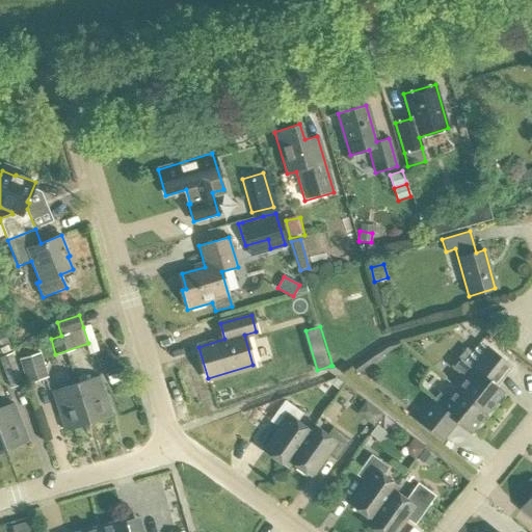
[(5,333),(0,334),(0,346),(8,343),(5,333)]
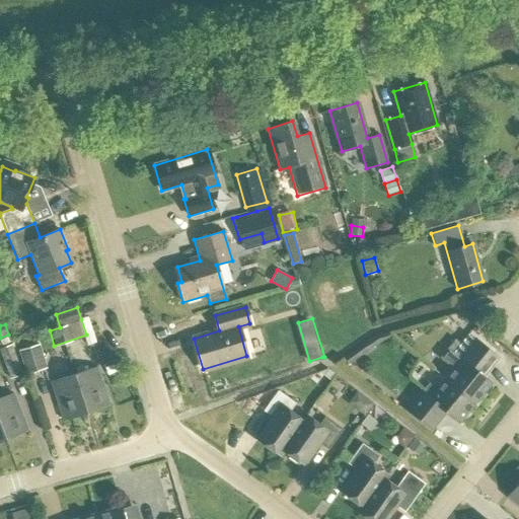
[(344,358),(348,365),(379,342),(389,339),(388,332),(376,336),(344,358)]
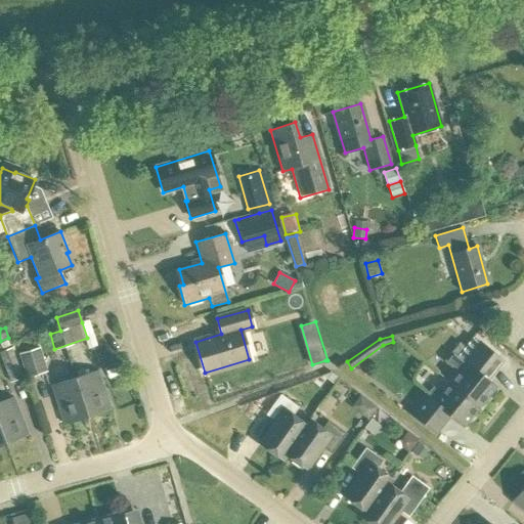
[(457,373),(449,383),(478,406),(494,386),(478,373),(485,363),(459,343),(443,361),(457,373)]
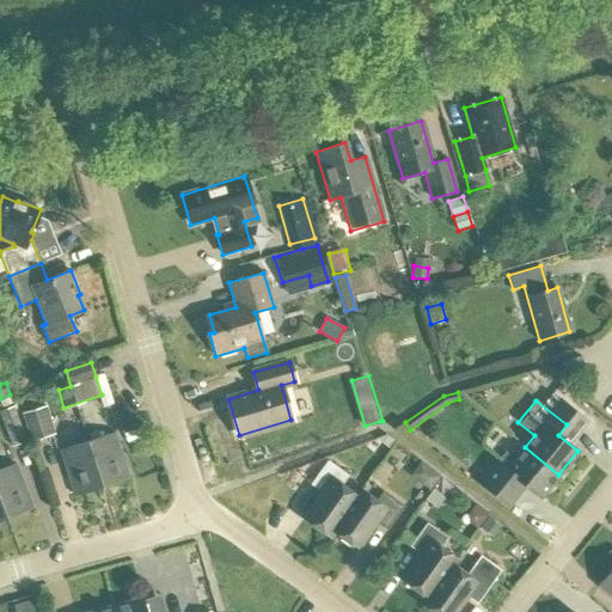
[(54,434),(46,405),(22,412),(30,441),(54,434)]
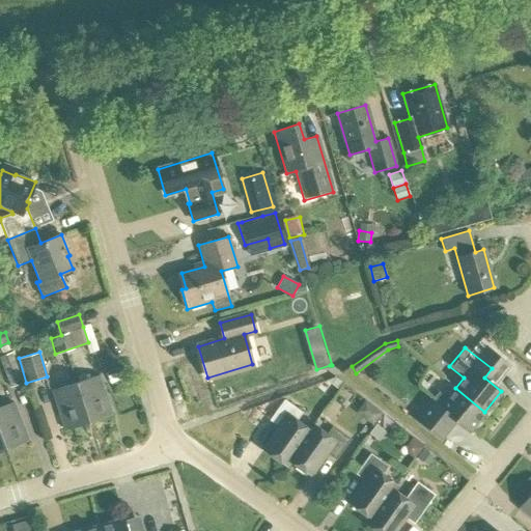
[(0,357),(0,361),(10,388),(23,383),(11,353),(0,357)]
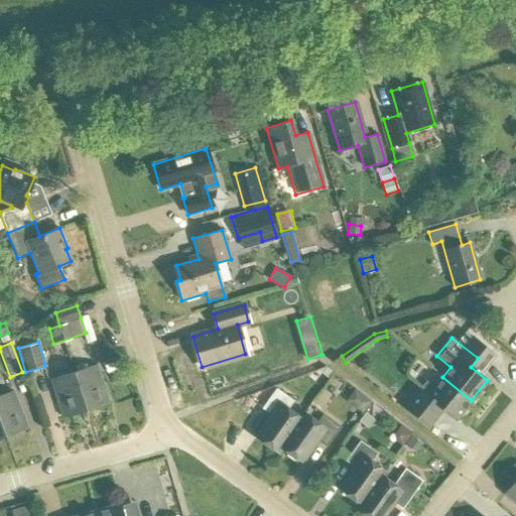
[(515,361),(507,363),(510,381),(515,380),(515,361)]
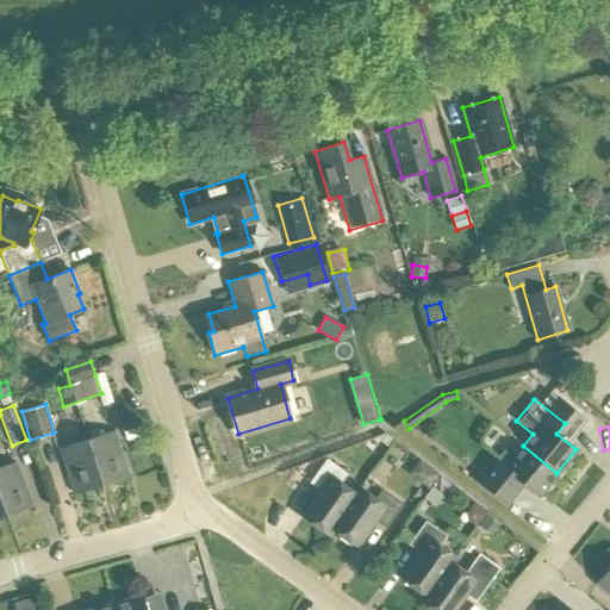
[(113,431),(87,440),(101,486),(128,478),(113,431)]
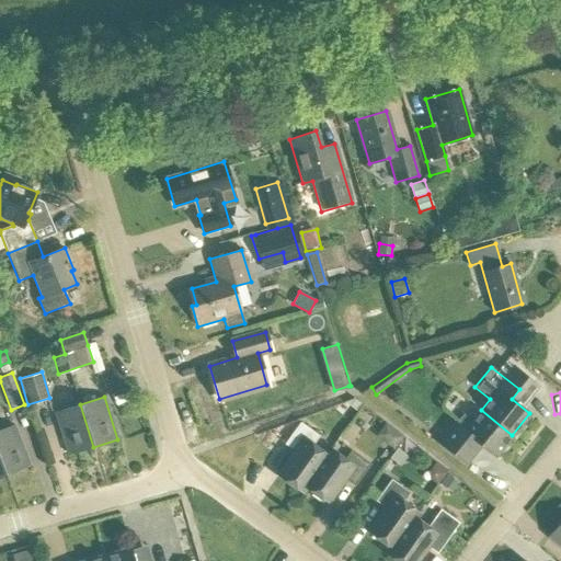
[(93,447),(80,404),(56,412),(69,455),(93,447)]
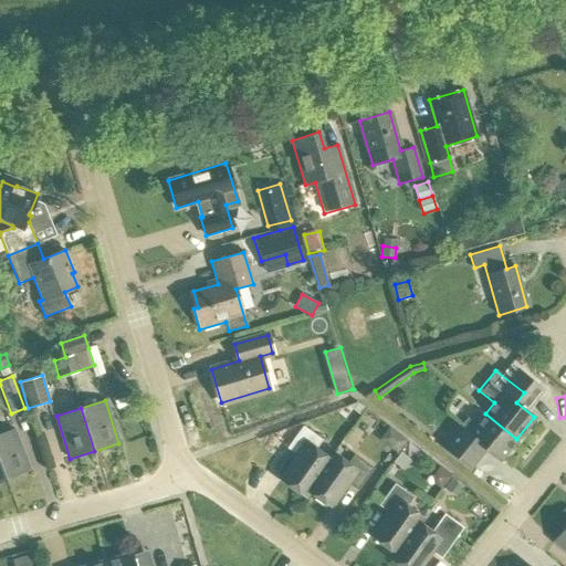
[(516,439),(485,413),(475,426),(467,418),(443,447),(469,468),(484,449),(499,460),(516,439)]
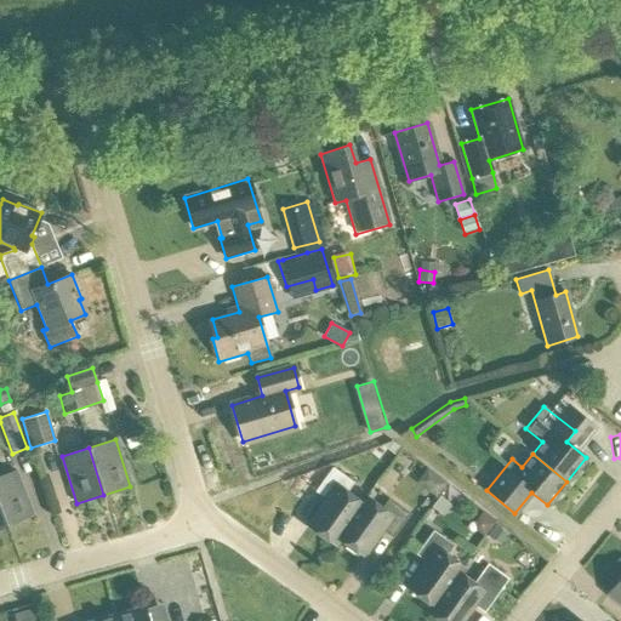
[(332,545),(336,539),(362,502),(346,491),(353,483),(331,467),(314,491),(326,500),(307,528),(332,545)]
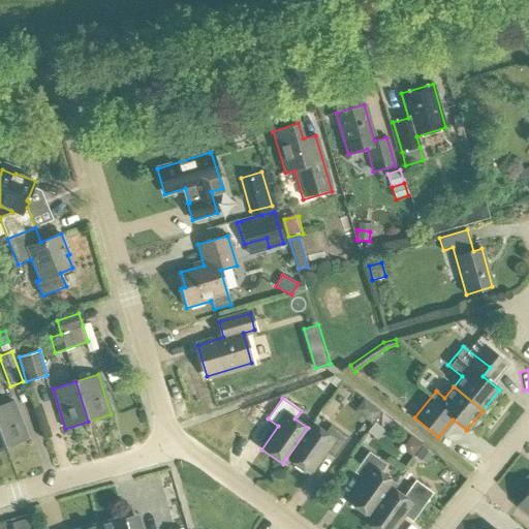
[(12,401),(0,405),(0,432),(6,447),(28,439),(12,401)]
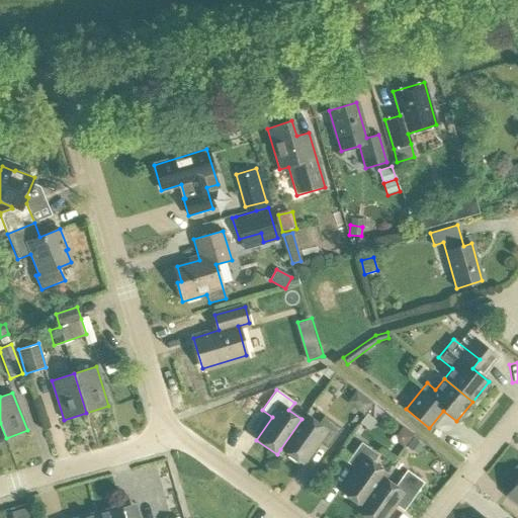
[(367,400),(358,412),(363,416),(372,404),(373,404),(367,400)]
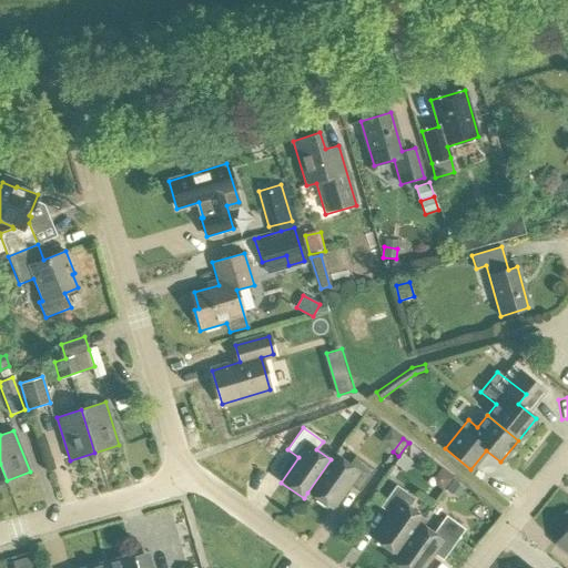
[(307,493),(330,508),(347,484),(358,492),(374,470),(355,456),(348,465),(334,454),(331,459),(307,493)]
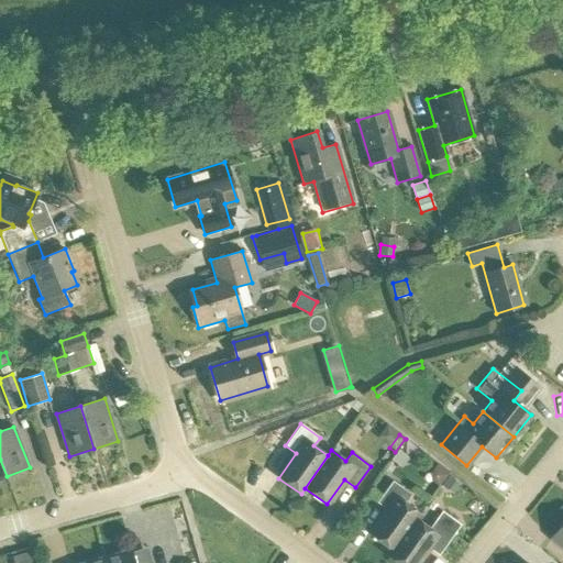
[(449,475),(441,485),(452,494),(460,484),(449,475)]
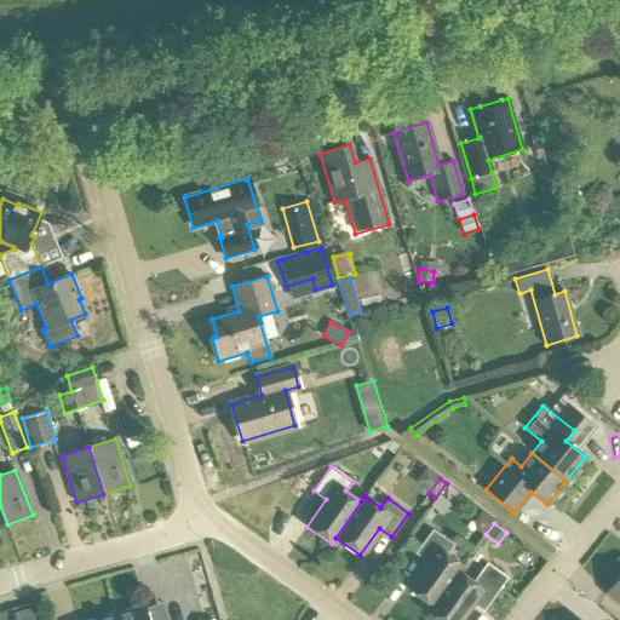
[(457,570),(458,572),(461,566),(446,554),(453,545),(431,529),(414,554),(426,562),(407,589),(430,606),(431,607),(457,570)]
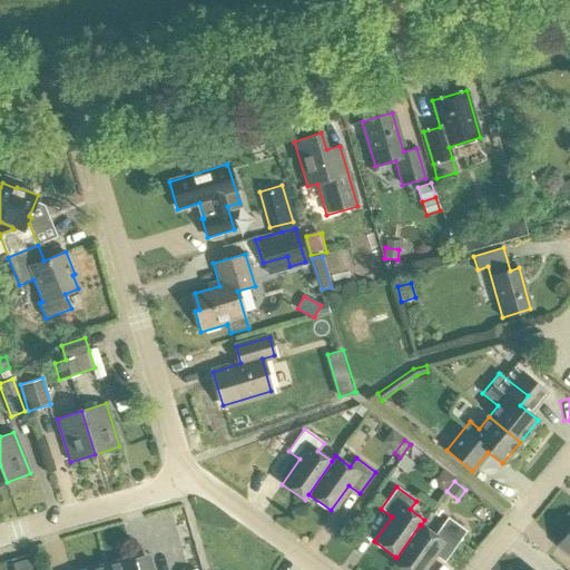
[(443,562),(460,540),(467,531),(448,517),(440,527),(434,534),(421,526),(420,524),(396,558),(395,557),(392,562),(402,569),(421,569),(432,554),(443,562)]
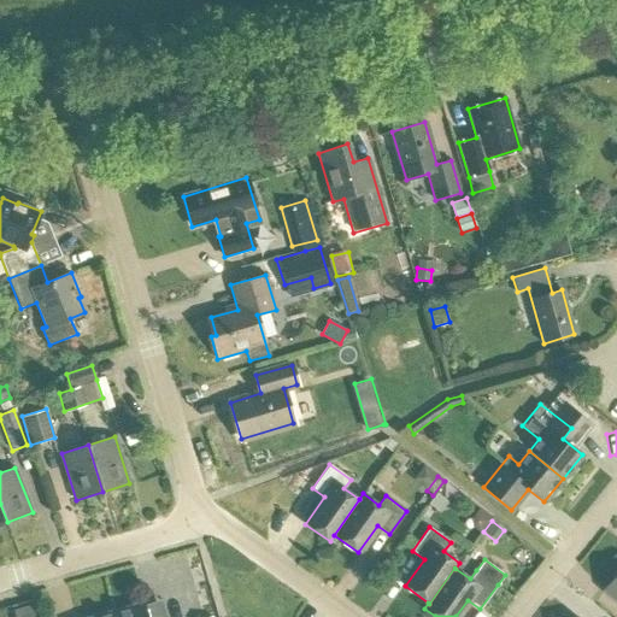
[(616,599),(616,574),(604,589),(616,599)]
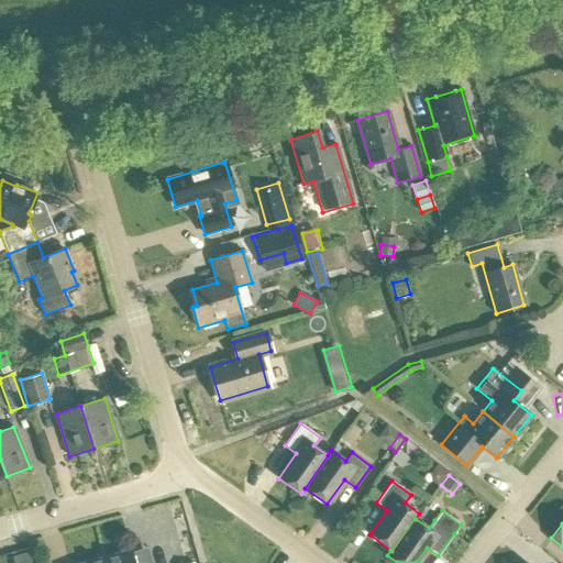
[(133,562),(130,551),(103,559),(105,562),(133,562)]
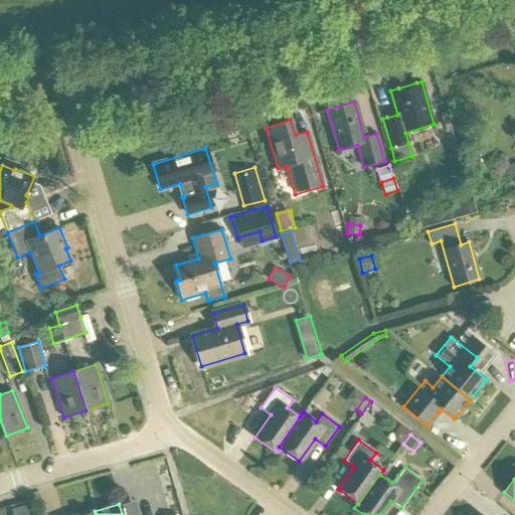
[(12,514),(29,514),(26,505),(11,509),(12,514)]
